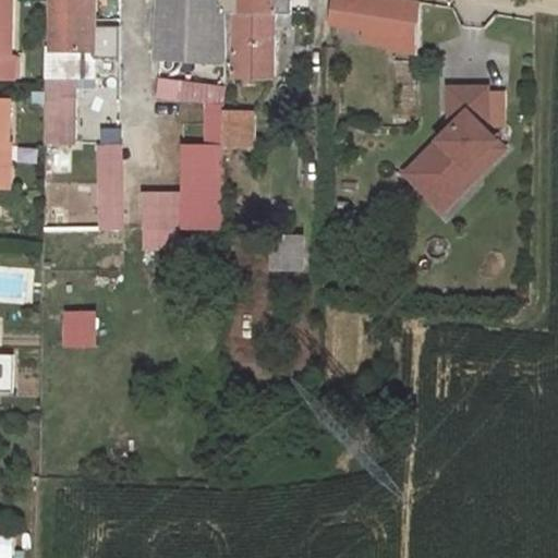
[(14,0),(0,0),(0,79),(17,79),(17,55),(14,55),(14,0)]
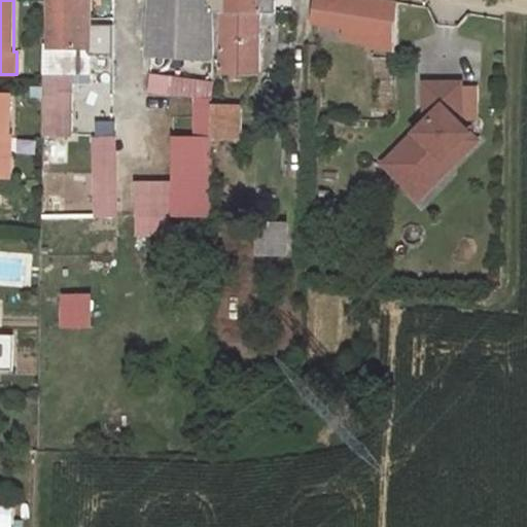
[(44,47),(90,48),(92,0),(49,0),(49,43),(44,43),(44,47)]
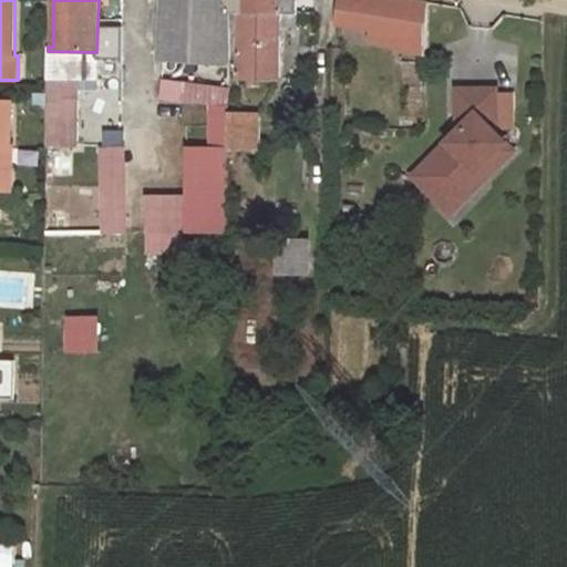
[(233,0),(165,0),(163,59),(232,61),(233,16),(233,0)]
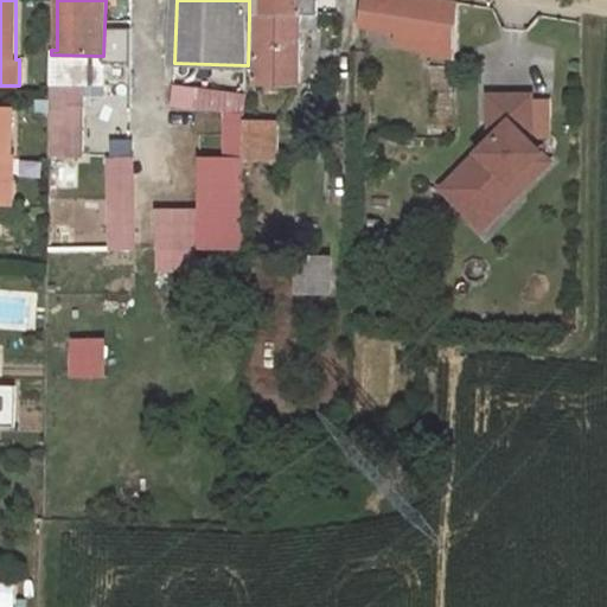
[(315,17),(315,0),(249,0),(249,17),(315,17)]
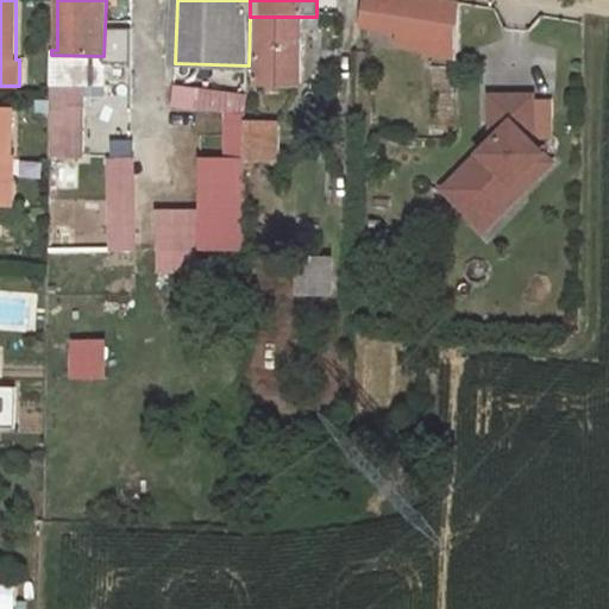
[(397,37),(427,44),(426,54),(457,60),(458,4),(433,0),(365,0),(365,25),(397,31),(397,37)]
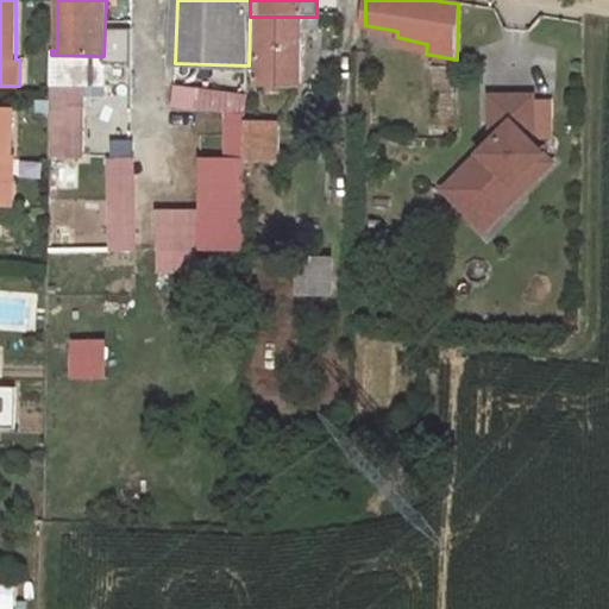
[(261,67),(259,86),(297,86),(300,31),(316,32),(316,17),(250,17),(249,66),(261,67)]
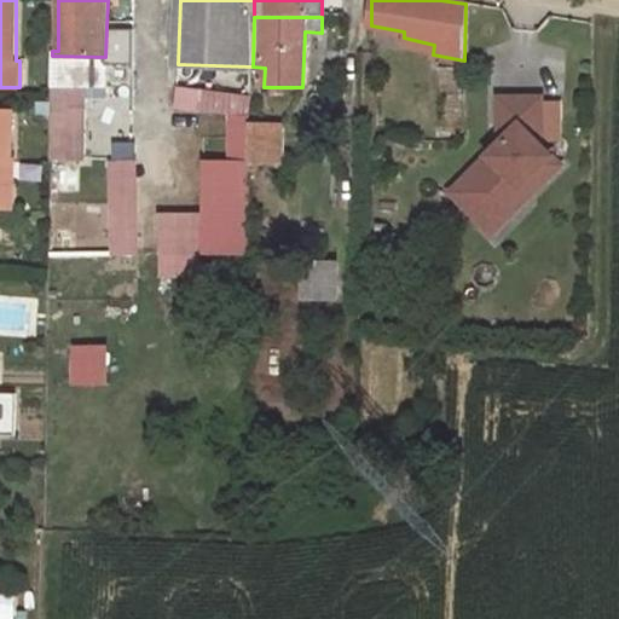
[(86,100),(104,100),(105,57),(52,56),(52,100),(86,100)]
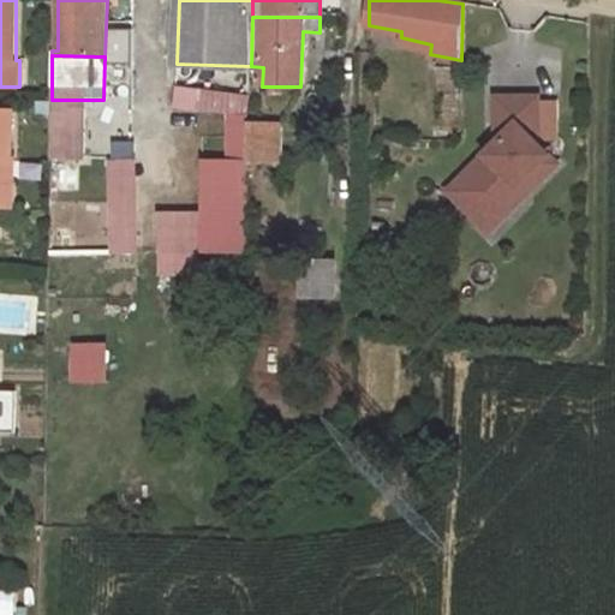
[(471,185),(455,204),(484,228),(515,189),(523,193),(549,160),(533,145),(533,96),(490,97),(490,142),(501,149),(491,161),(482,153),(461,177),(471,185)]
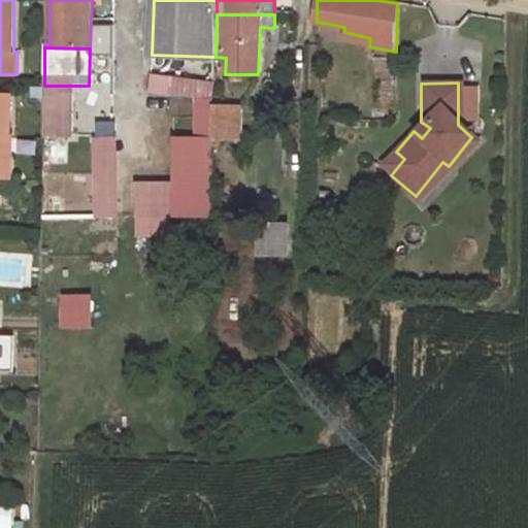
[(44,86),(43,135),(72,135),(73,86),(44,86)]
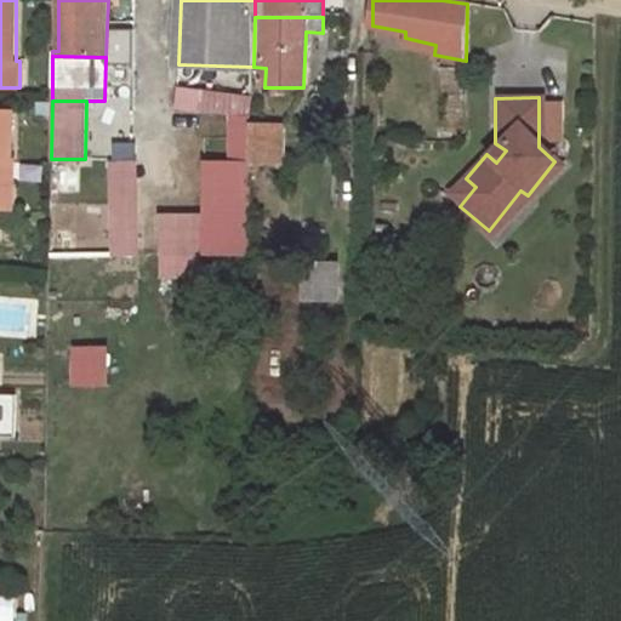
[(13,113),(0,112),(0,209),(11,209),(13,113)]
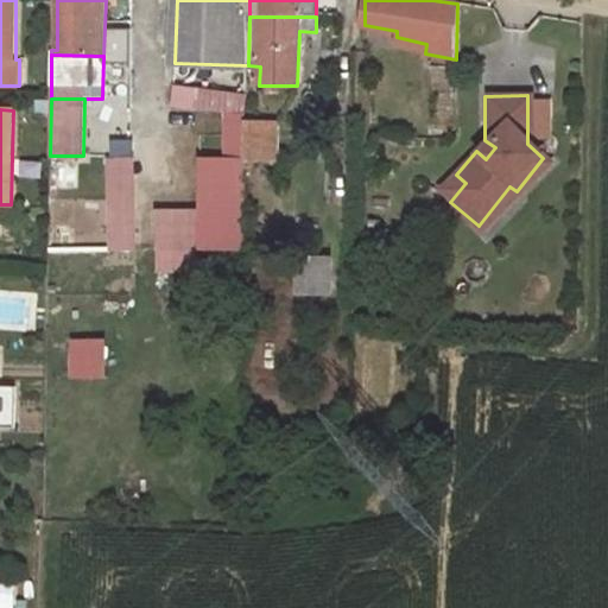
[(280,157),(280,119),(247,118),(246,156),(280,157)]
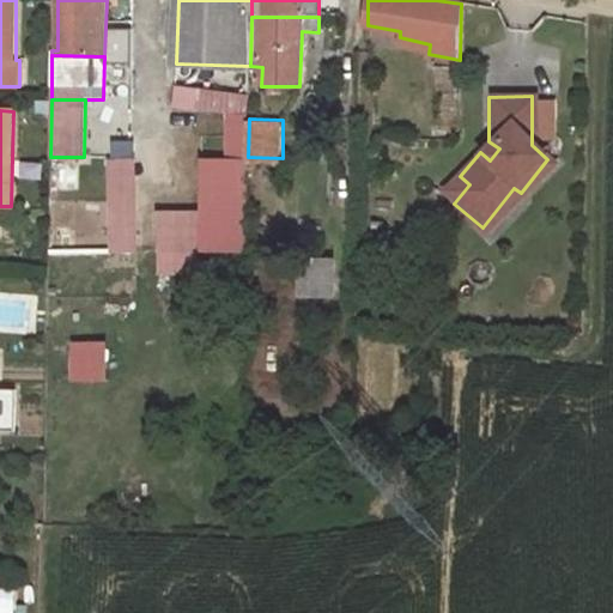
[(489,141),(480,152),(490,161),(499,149),(489,141)]
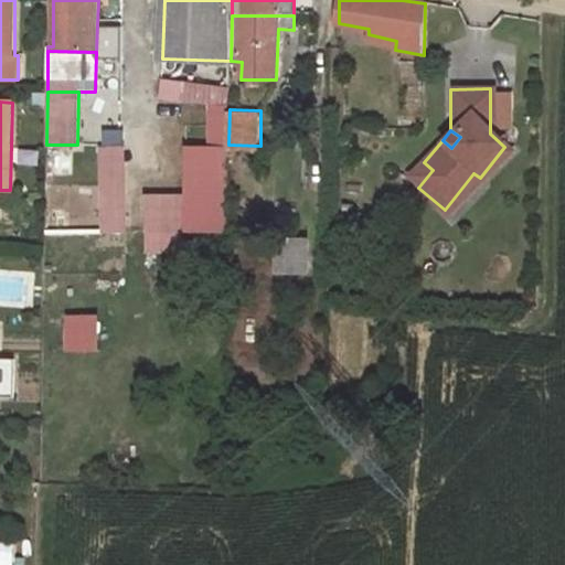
[(124,147),(100,147),(103,232),(126,231),(124,147)]
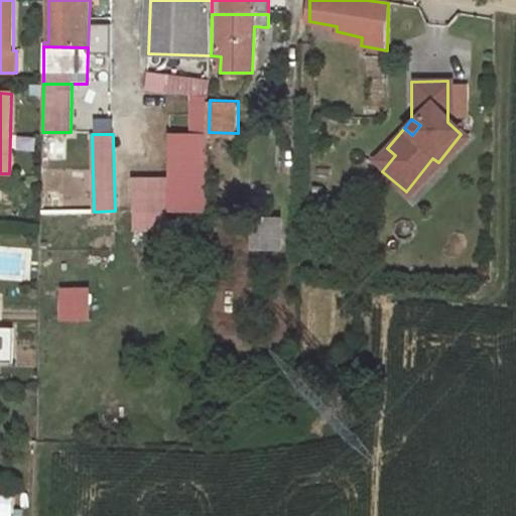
[(206,134),(170,134),(170,211),(206,212),(206,134)]
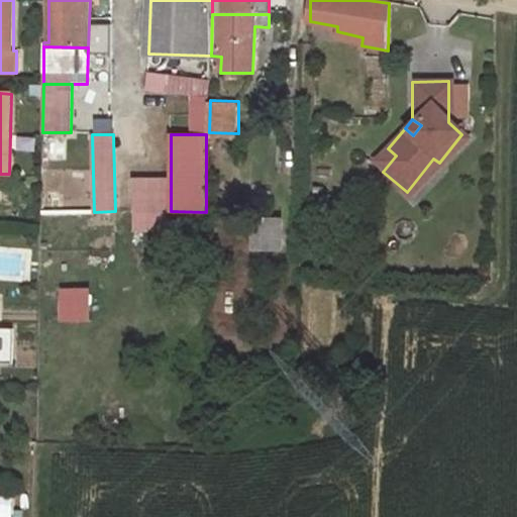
[(383,172),(396,156),(388,148),(375,164),(383,172)]
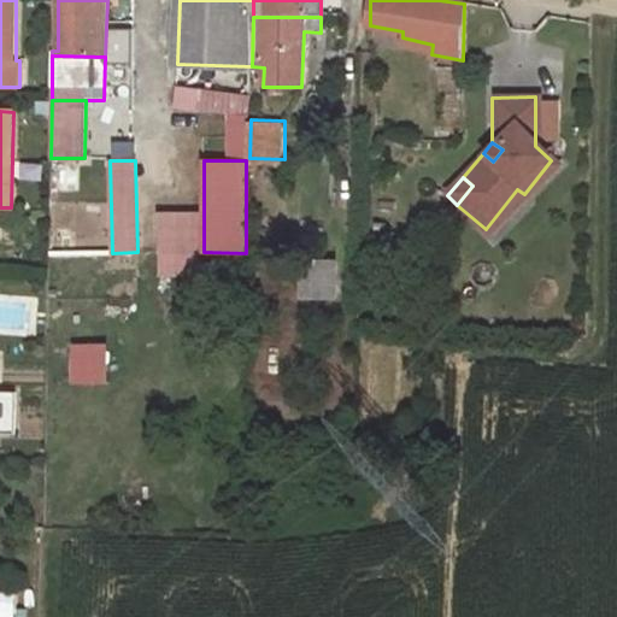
[(492,234),(524,194),(517,189),(486,229),(492,234)]
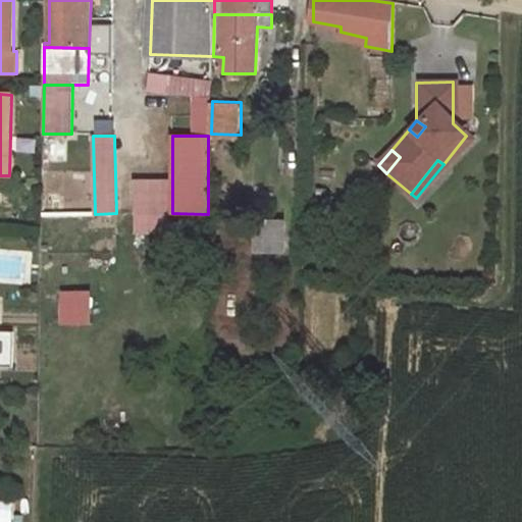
[(169,180),(135,180),(136,232),(170,232),(169,180)]
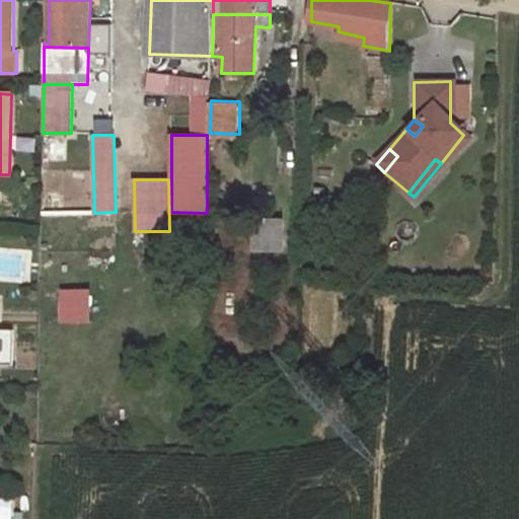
[(281,222),(254,221),(253,246),(280,246),(281,222)]
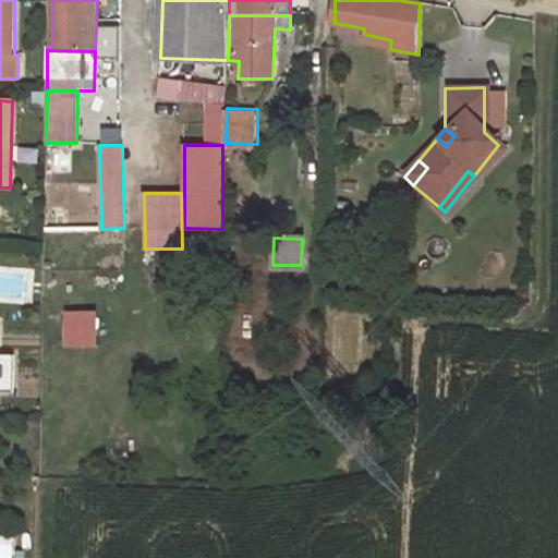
[(97,314),(67,314),(68,346),(97,344),(97,314)]
